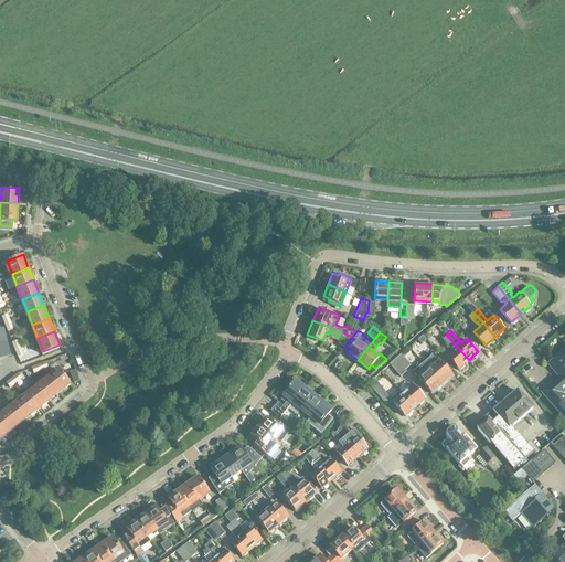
[(344,347),(351,338),(345,333),(339,341),(344,347)]
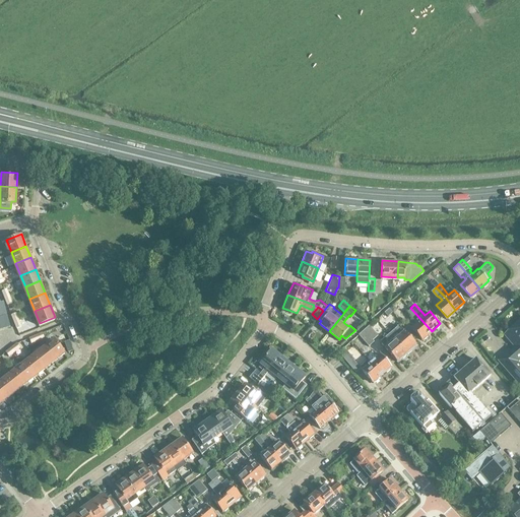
[(432,331),(410,308),(407,310),(416,322),(411,326),(423,338),(432,331)]
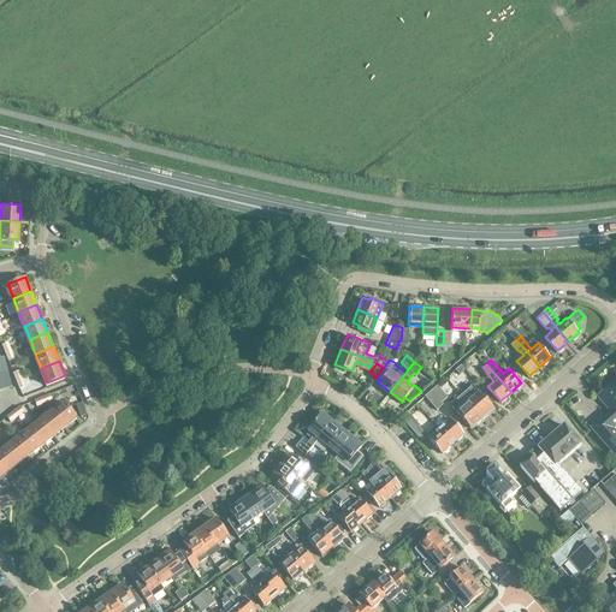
[(0,370),(4,385),(11,382),(7,369),(0,370)]
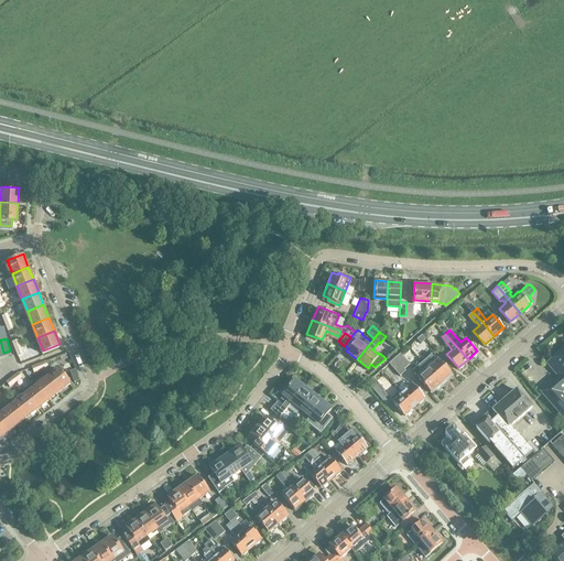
[(540,389),(563,417),(563,392),(562,390),(563,388),(563,345),(555,354),(556,355),(550,362),(559,373),(540,389)]
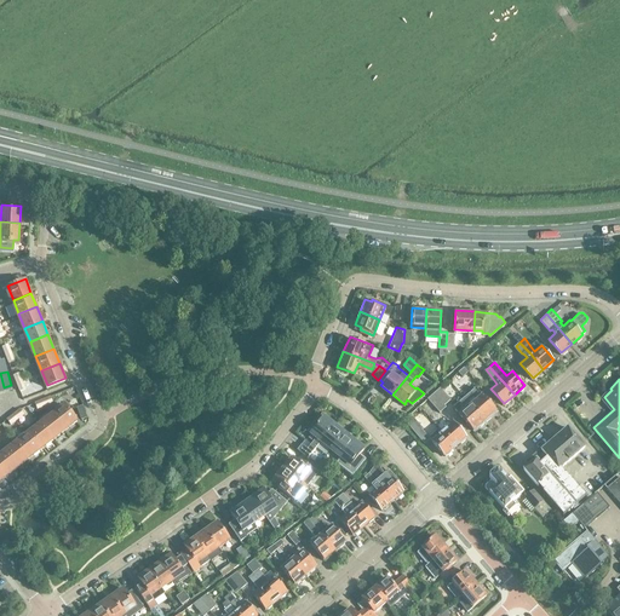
[(440,385),(434,391),(445,403),(451,398),(440,385)]
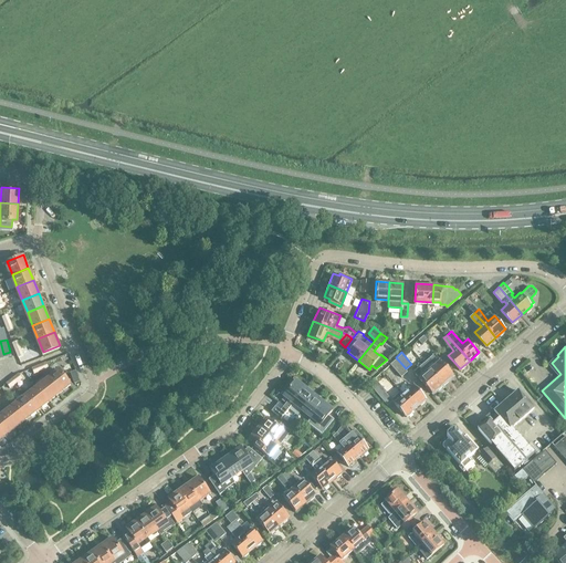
[(429,356),(423,361),(442,383),(453,374),(435,353),(429,357),(429,356)]
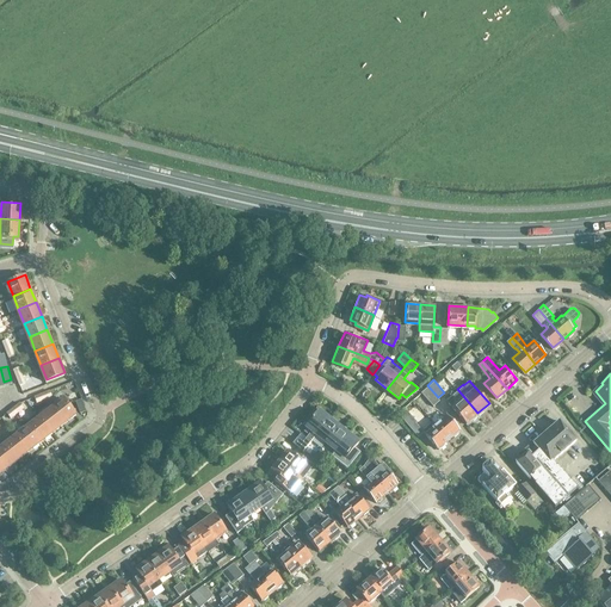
[(438,397),(427,385),(421,391),(433,404),(439,400),(438,397)]
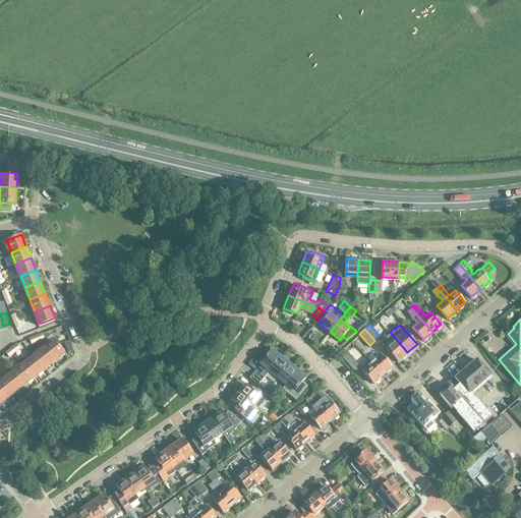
[(407,352),(390,332),(385,337),(386,337),(382,341),(398,360),(407,352)]
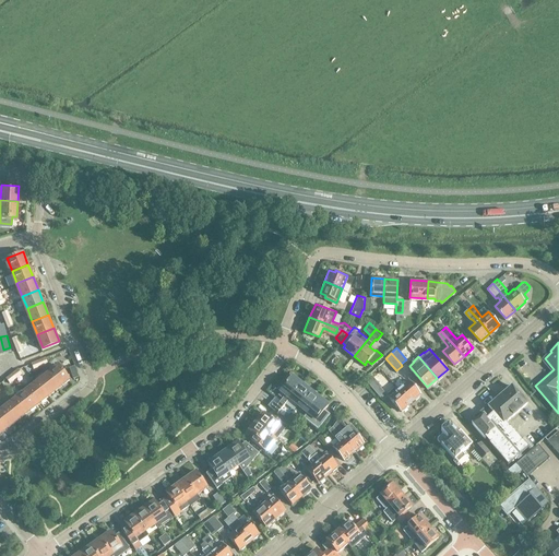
[(47,371),(58,386),(69,378),(58,364),(47,371)]
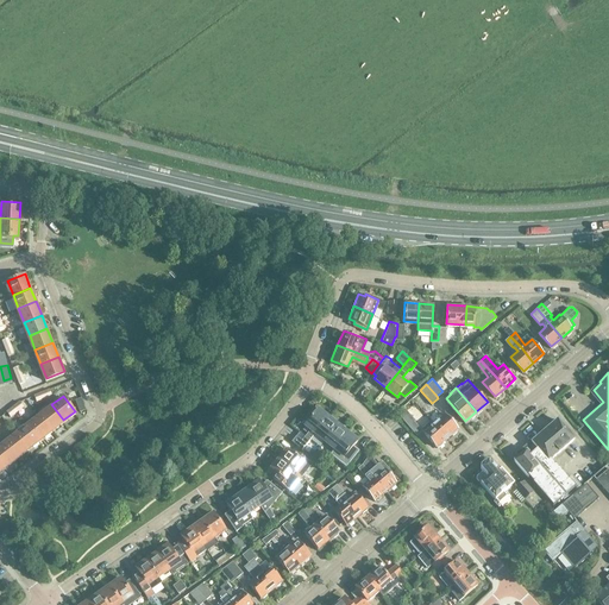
[(13,404),(18,409),(24,404),(19,399),(13,404)]
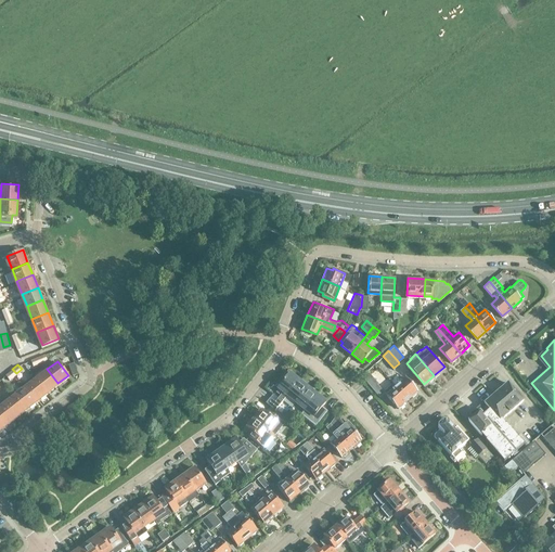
[(10,379),(16,373),(12,369),(5,374),(10,379)]
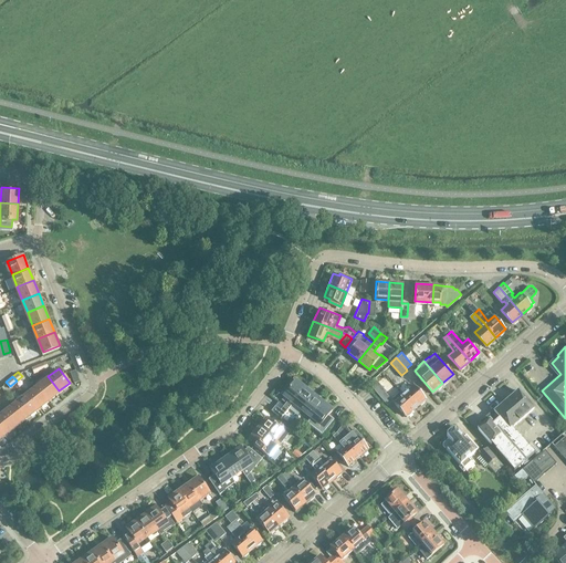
[(37,385),(48,399),(59,391),(48,376),(37,385)]
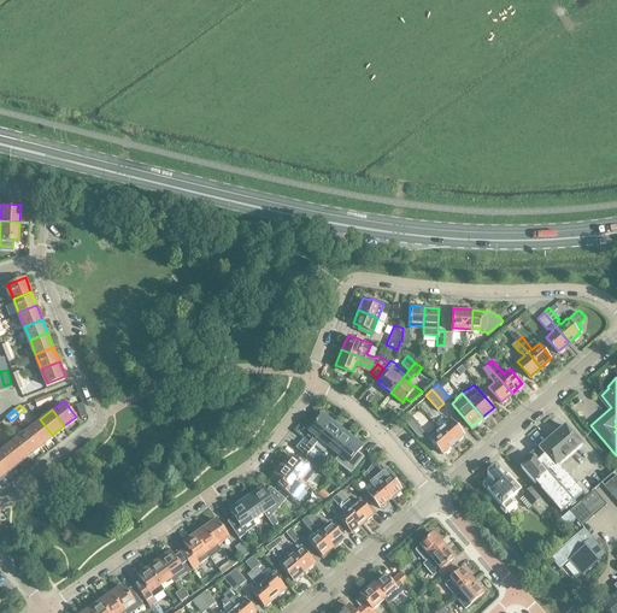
[(401,416),(413,430),(421,424),(407,410),(401,416)]
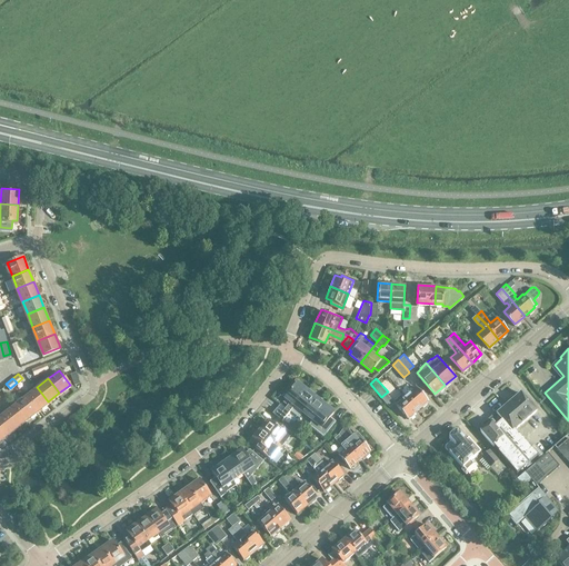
[(281,418),(307,388),(298,380),(297,381),(295,379),(287,389),(289,391),(285,396),(290,400),(282,410),(277,406),(272,411),(281,418)]
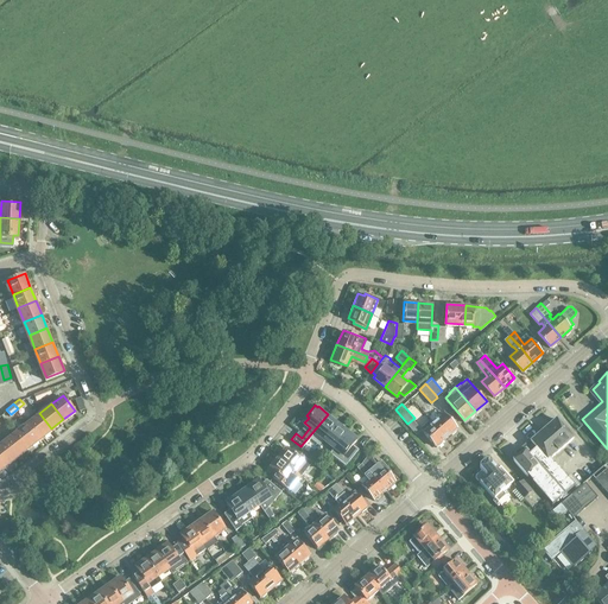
[(434,421),(447,436),(457,426),(444,412),(434,421)]
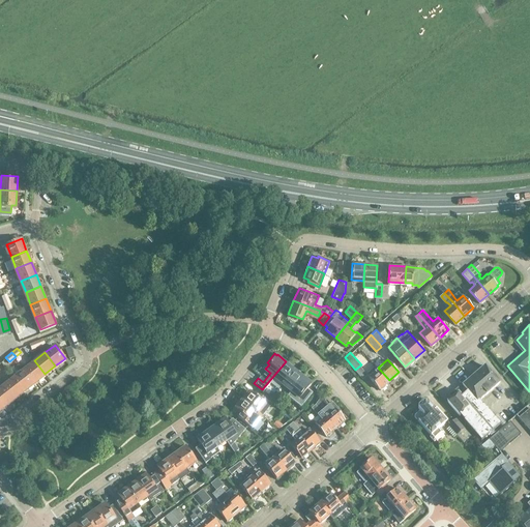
[(34,382),(45,374),(34,360),(24,369),(34,382)]
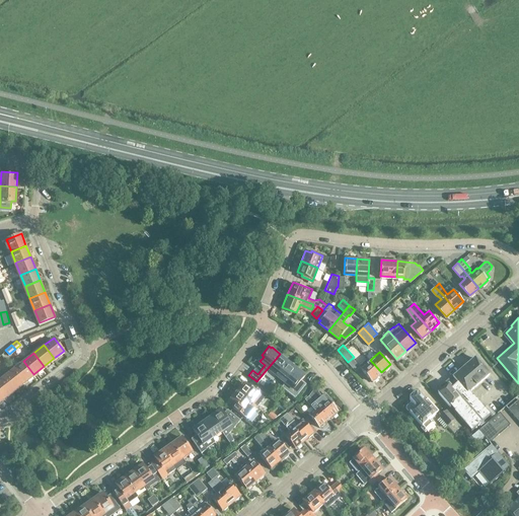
[(268,385),(288,361),(280,354),(256,381),(257,382),(265,373),(270,377),(265,382),(268,385)]
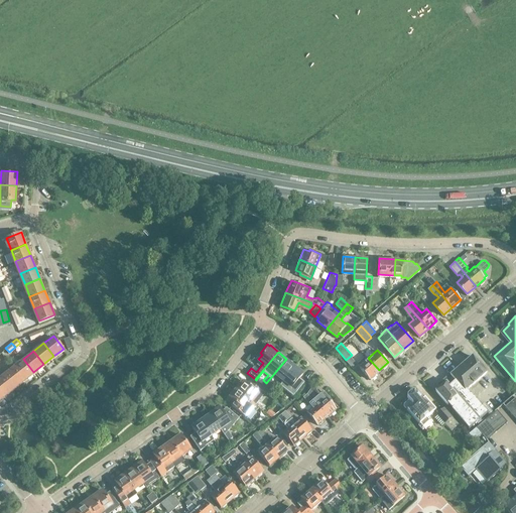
[(370,378),(379,370),(368,358),(365,354),(356,362),(370,378)]
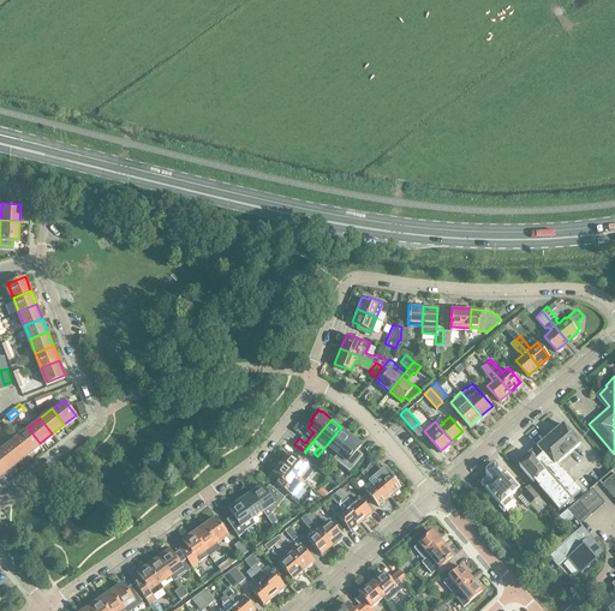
[(560,467),(556,462),(580,442),(562,421),(536,444),(538,448),(532,453),(519,463),(533,479),(538,485),(559,508),(580,490),(560,466),(560,467)]
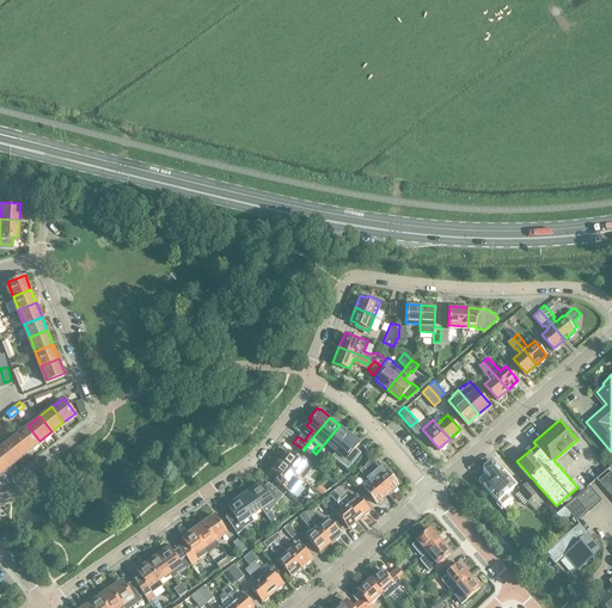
[(16,434),(28,449),(40,441),(28,425),(16,434)]
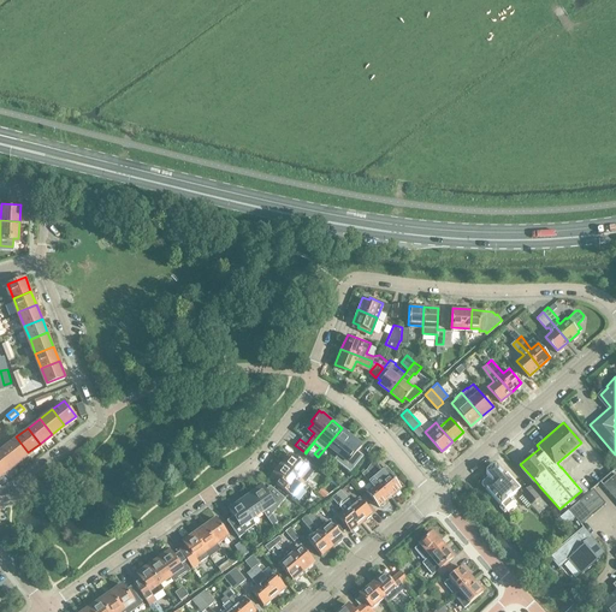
[(338,452),(351,435),(342,428),(318,457),(323,459),(329,452),(325,450),(329,445),(338,452)]
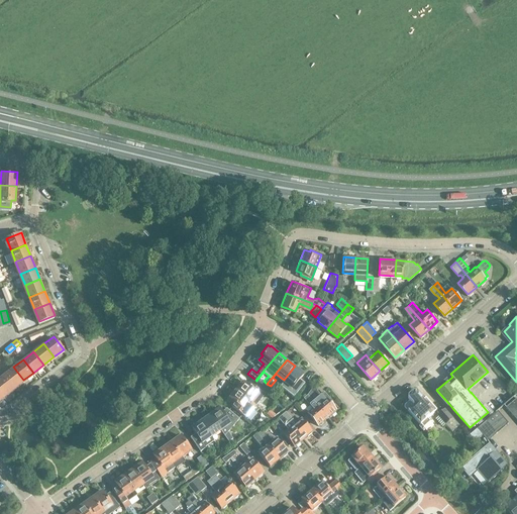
[(304,373),(295,366),(284,380),(281,384),(294,394),(305,381),(300,377),(304,373)]
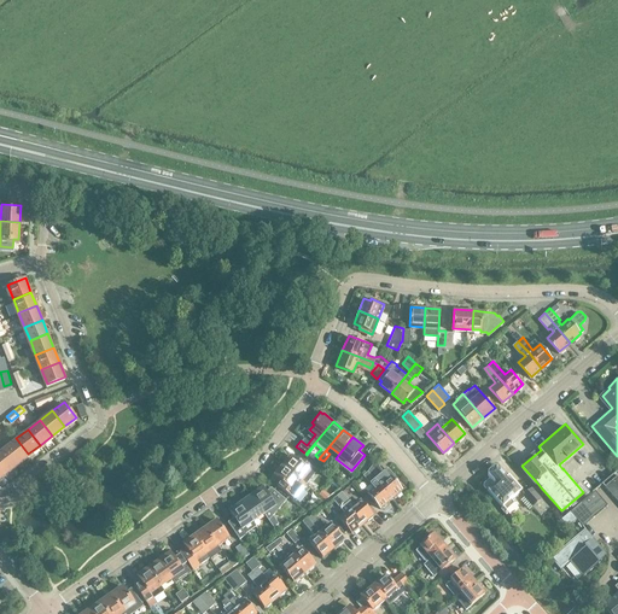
[(16,463),(28,454),(16,438),(4,448),(16,463)]
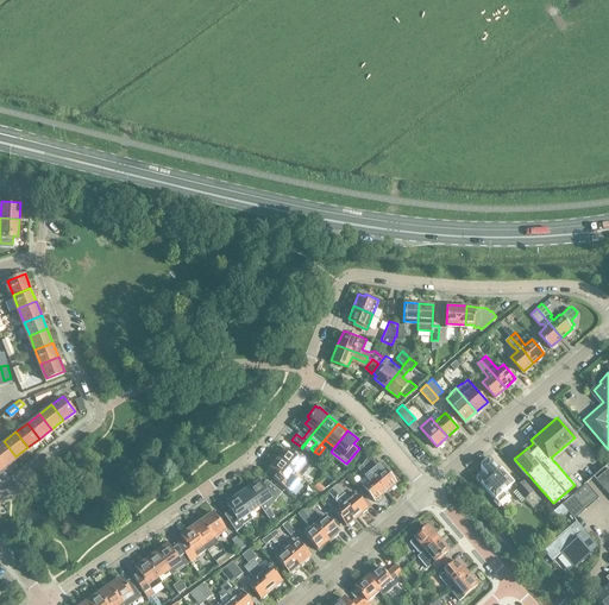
[(16,457),(4,441),(0,443),(0,460),(4,465),(16,457)]
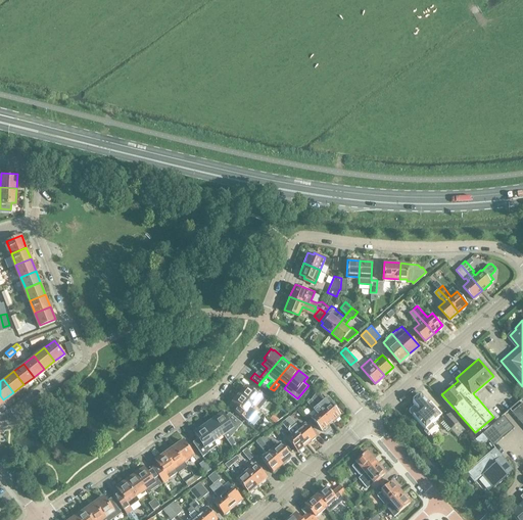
[(258,409),(268,396),(253,385),(251,388),(246,384),(239,392),(258,409)]
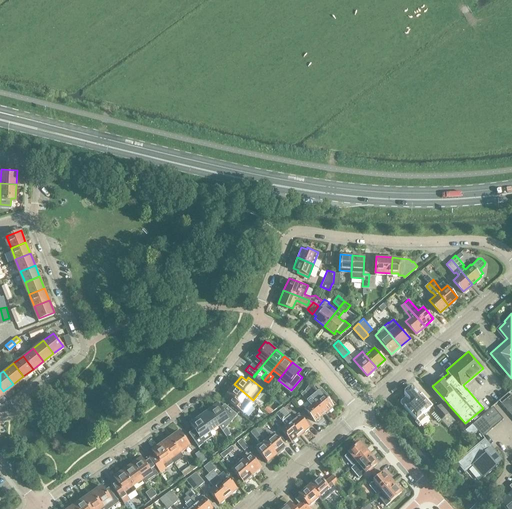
[(311,381),(304,389),(324,412),(333,405),(328,398),(325,395),(327,393),(322,387),(318,389),(311,381)]
